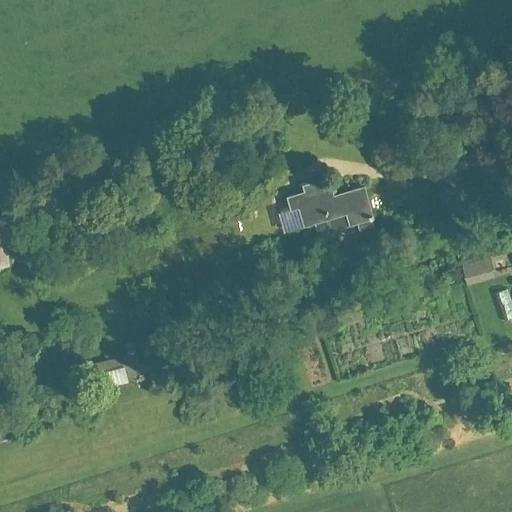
[(289,196),(292,208),(279,213),(285,232),(305,227),(304,225),(319,222),(322,233),(359,224),(360,229),(375,226),(365,187),(334,194),(330,178),(304,185),(305,192),(289,196)]
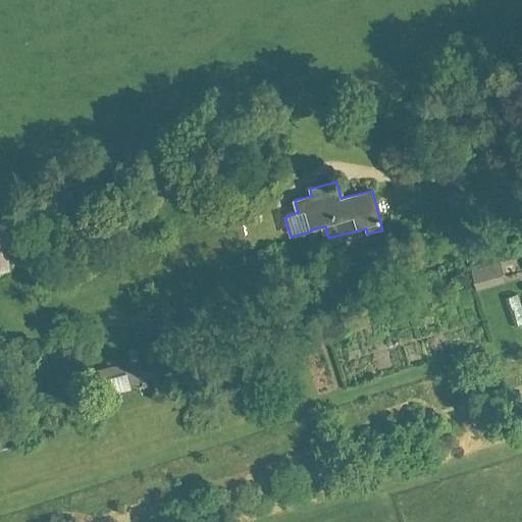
[(0,273),(10,273),(5,220),(0,219),(0,273)]
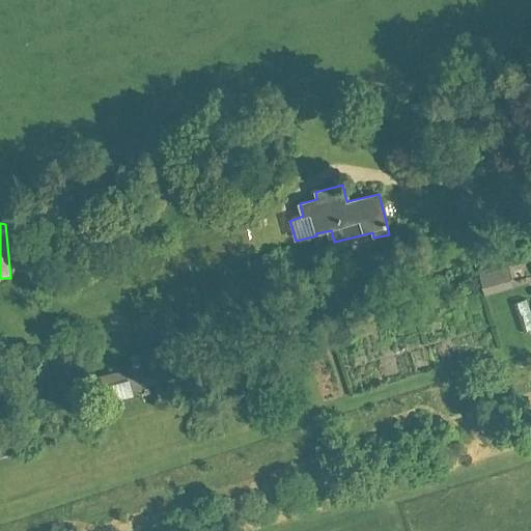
[(485,295),(503,289),(497,270),(480,275),(485,295)]
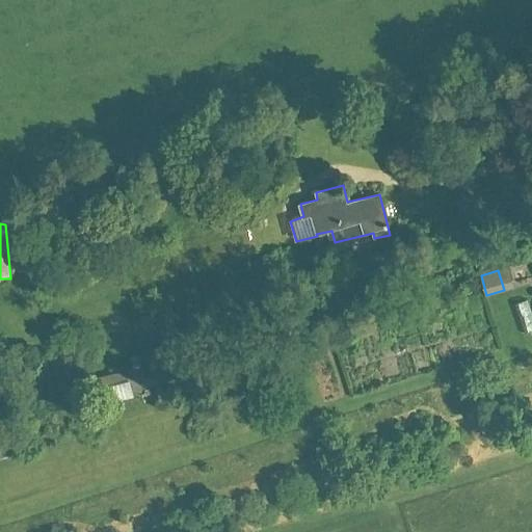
[(94,379),(96,402),(115,396),(116,401),(133,398),(131,392),(155,386),(161,403),(176,399),(168,371),(153,373),(151,364),(94,379)]
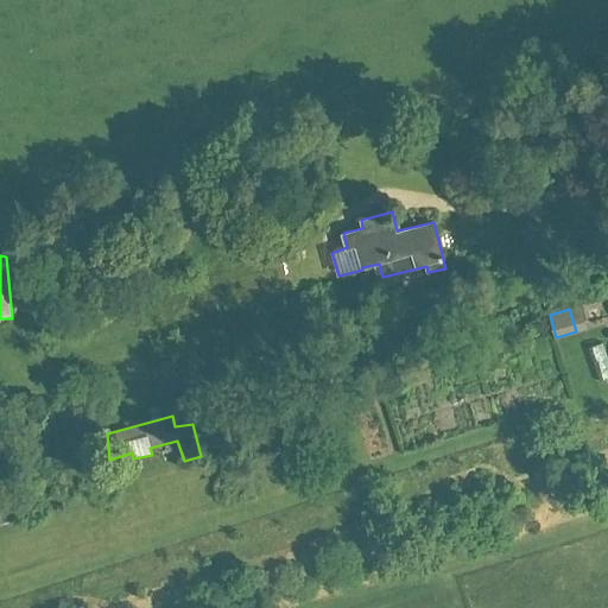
[(0,502),(0,526),(16,524),(8,501),(0,502)]
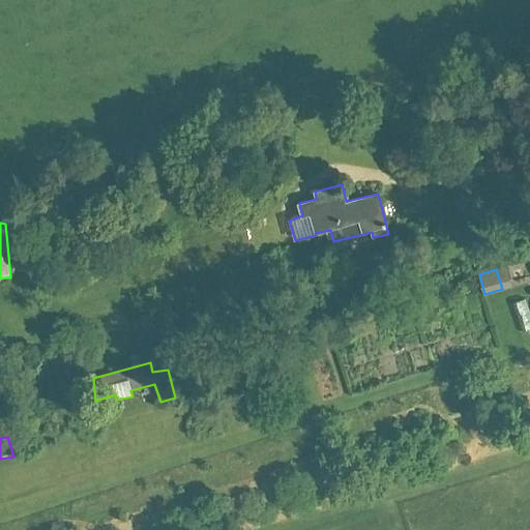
All buildings are outlined.
